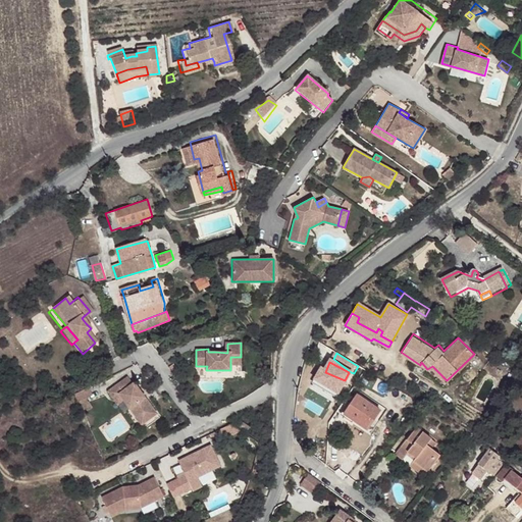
[(448,382),(447,380),(432,366),(427,369),(444,386),(448,382)]
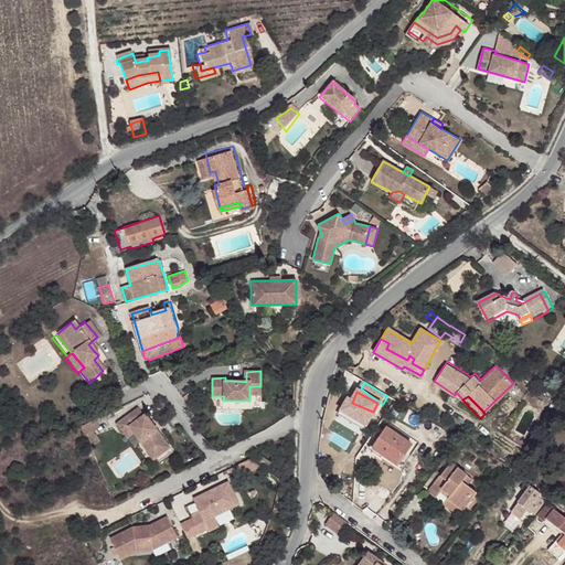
[(360,406),(358,414),(370,419),(373,412),(360,406)]
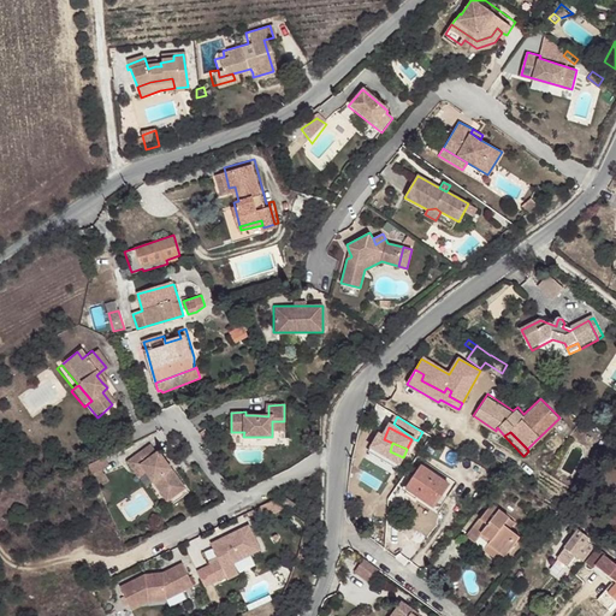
[(449,450),(440,444),(437,449),(446,455),(449,450)]
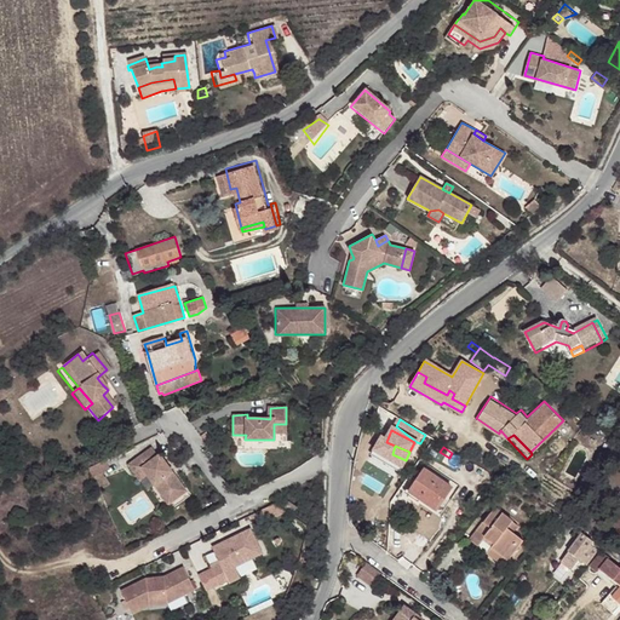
[(167,504),(185,492),(172,474),(170,475),(165,466),(167,465),(160,454),(158,457),(151,448),(128,464),(132,470),(139,465),(145,474),(167,504)]
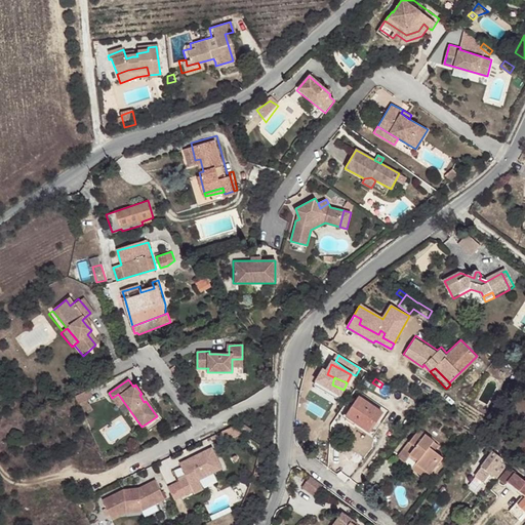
[(88,388),(74,395),(77,403),(87,398),(92,396),(88,388)]
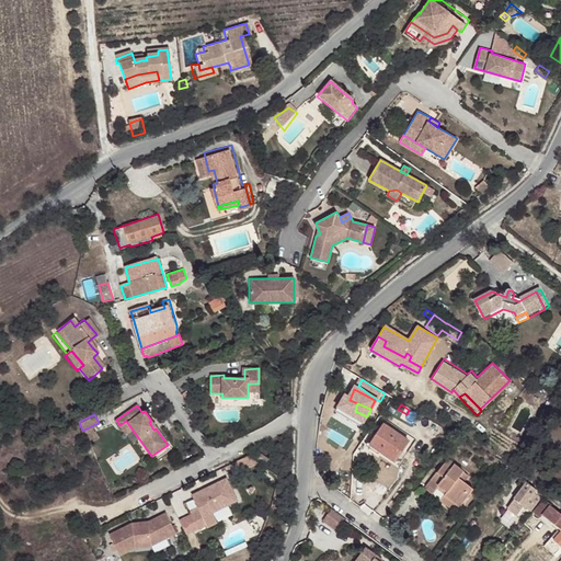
[(125,434),(132,428),(126,421),(119,425),(125,434)]
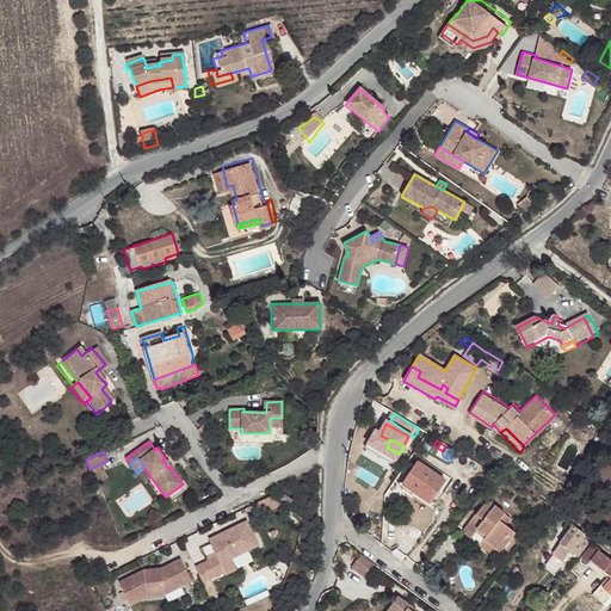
[(102,463),(90,469),(96,481),(107,475),(104,468),(103,469),(102,463)]
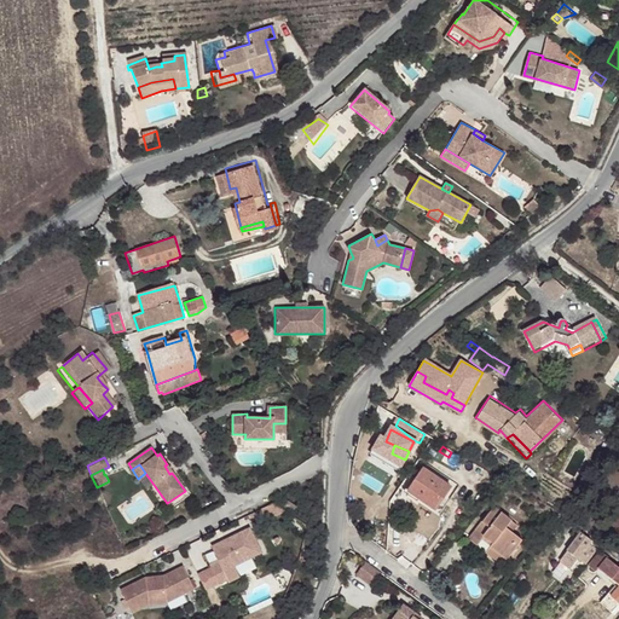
[(408,491),(434,509),(450,487),(423,469),(408,491)]
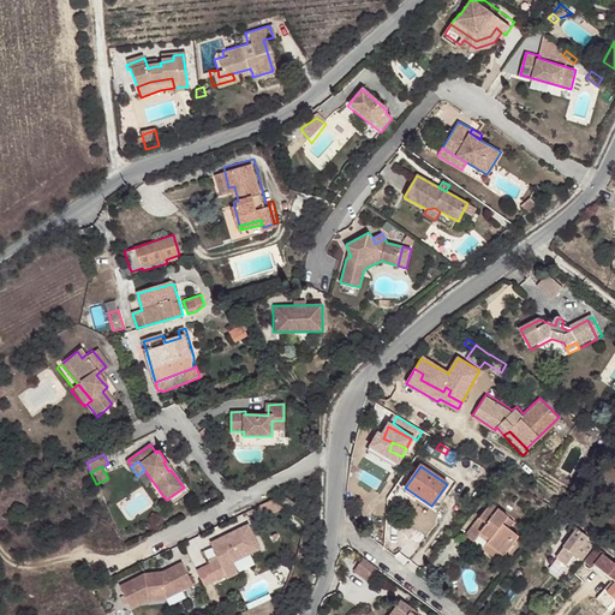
[(488,475),(478,469),(473,476),(483,482),(488,475)]
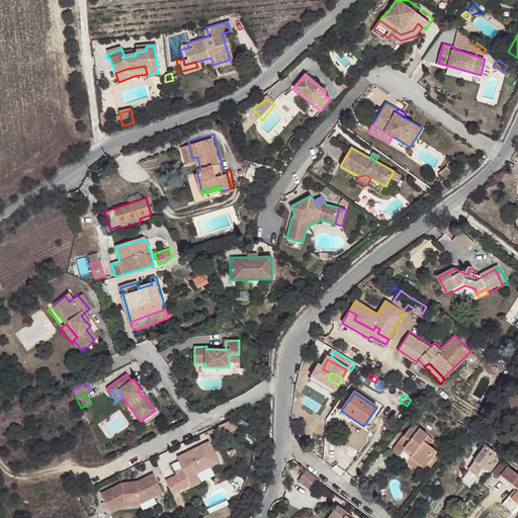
[(247,418),(249,413),(239,409),(237,415),(247,418)]
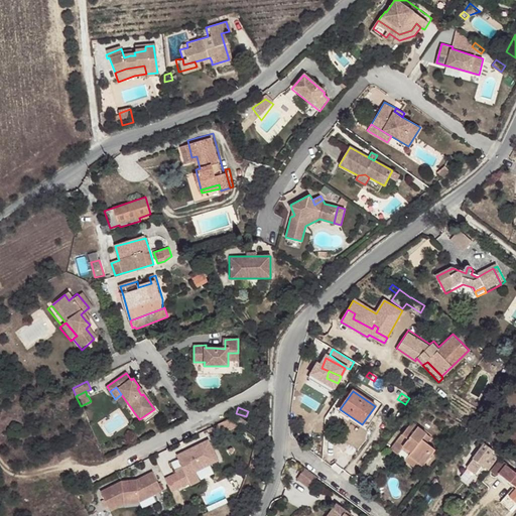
[(157,413),(154,409),(139,419),(135,422),(138,426),(157,413)]
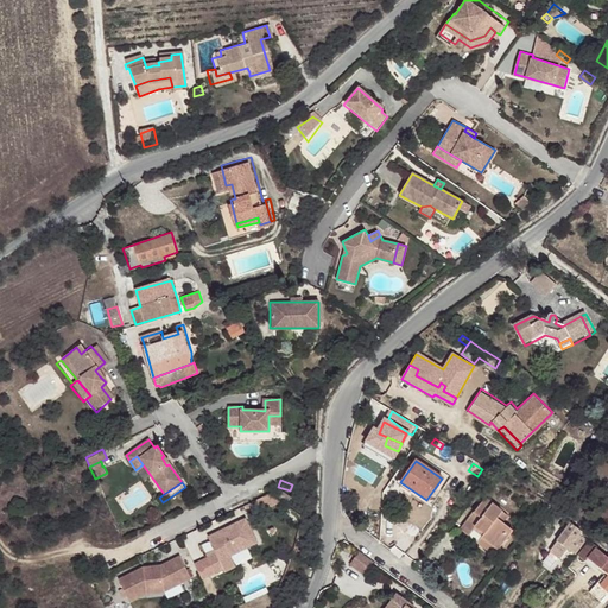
[(12,505),(26,498),(23,491),(7,498),(12,505)]
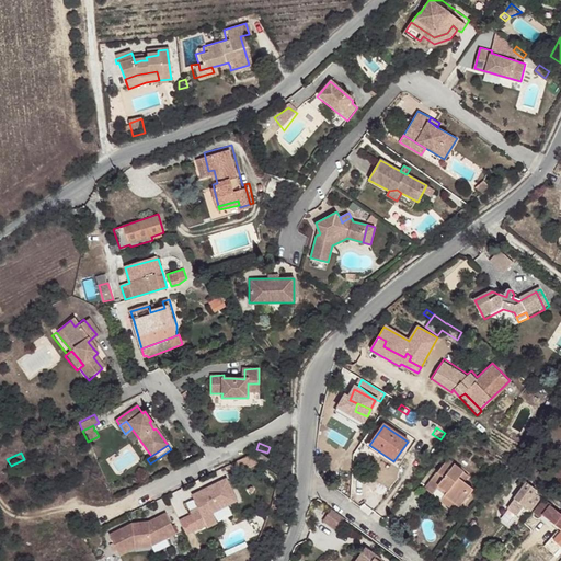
[(459,480),(465,474),(449,461),(425,489),(433,496),(439,489),(447,494),(446,496),(460,510),(474,493),(465,485),(459,480)]
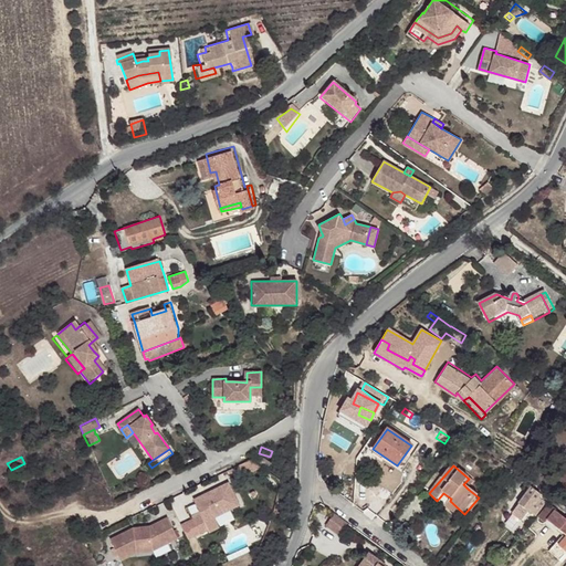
[(501,486),(506,480),(503,477),(496,483),(501,486)]
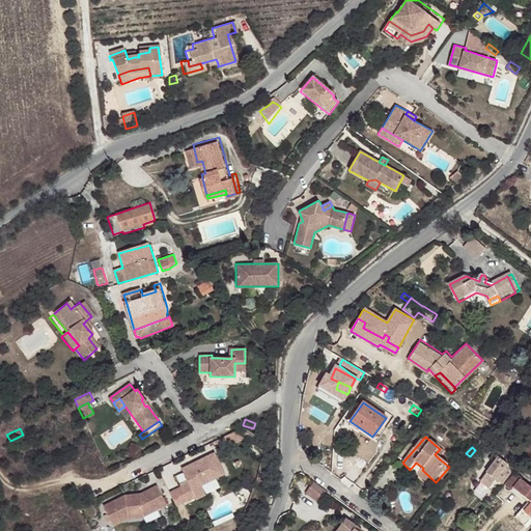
[(445,453),(440,449),(435,454),(440,459),(445,453)]
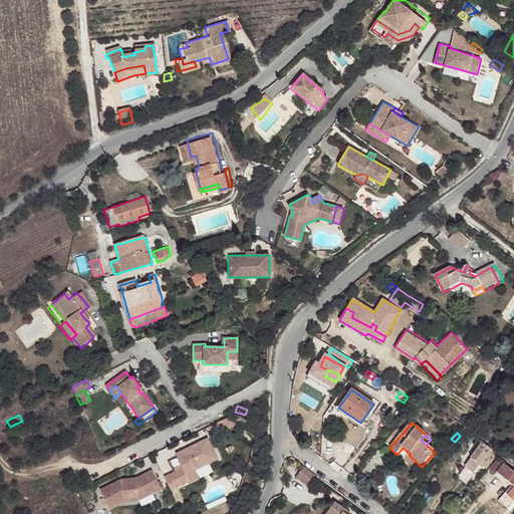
[(175,470),(181,483),(189,480),(185,472),(216,457),(207,438),(176,453),(182,466),(175,470)]
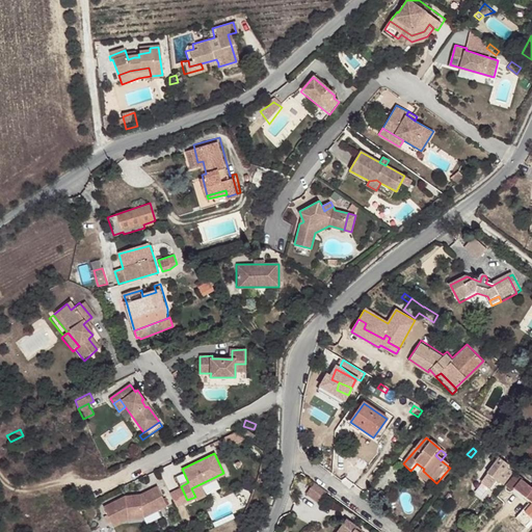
[(488,475),(499,481),(509,464),(499,458),(488,475)]
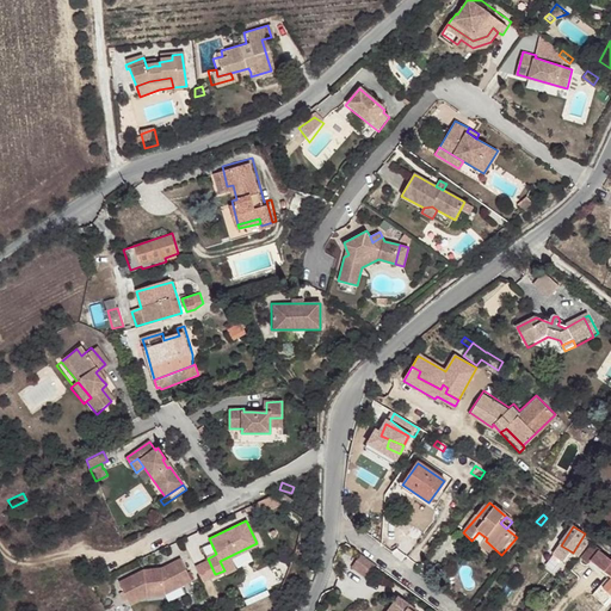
[(585,534),(573,553),(578,555),(588,536),(585,534)]
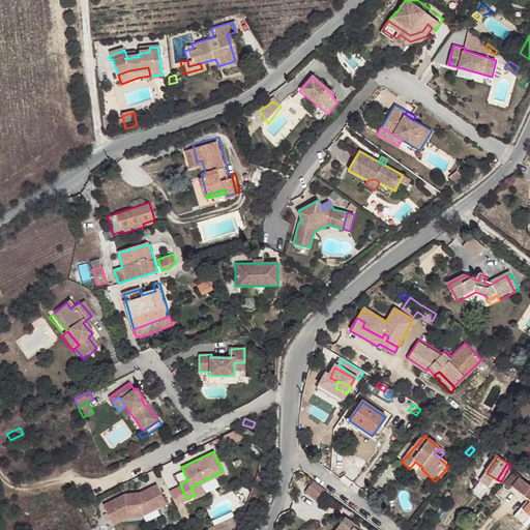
[(435,481),(421,469),(416,475),(431,487),(435,481)]
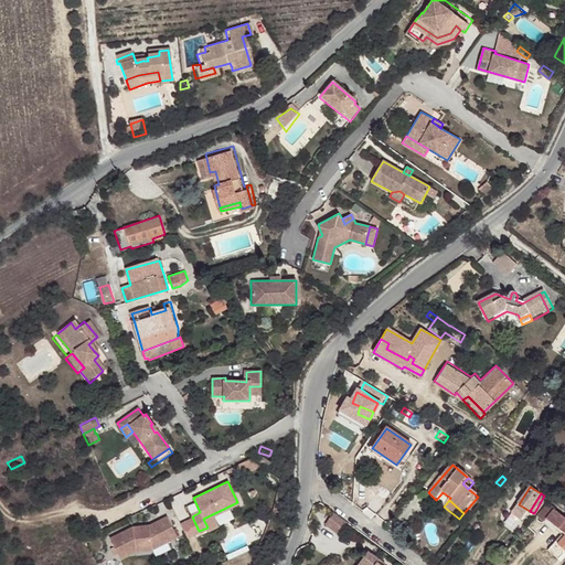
[(546,518),(564,534),(564,514),(550,501),(537,515),(544,521),(546,518)]
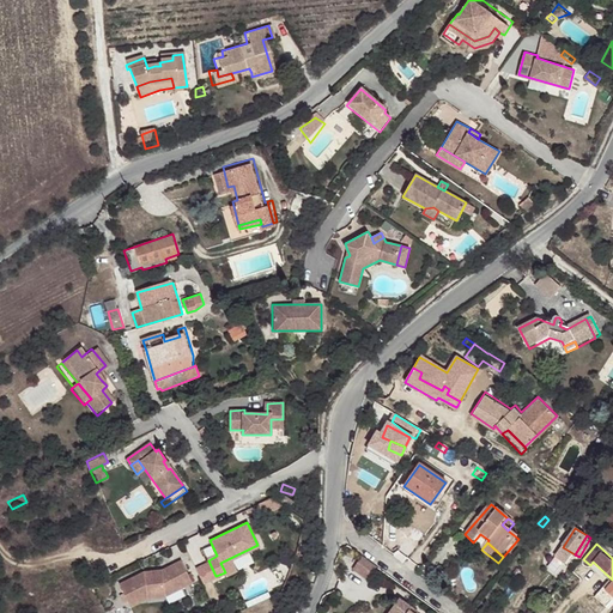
[(572,559),(575,554),(563,547),(560,552),(572,559)]
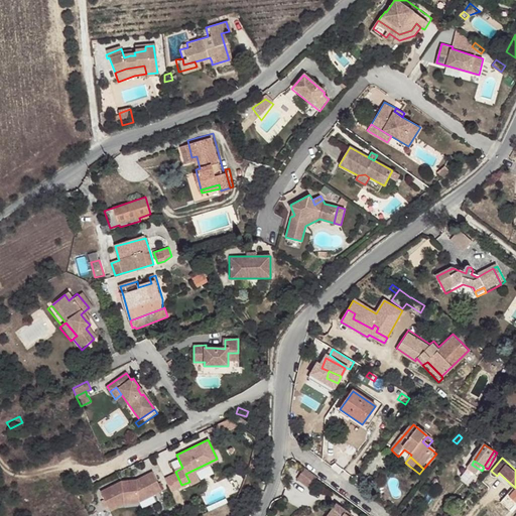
[(312,488),(319,479),(305,468),(298,478),(312,488)]
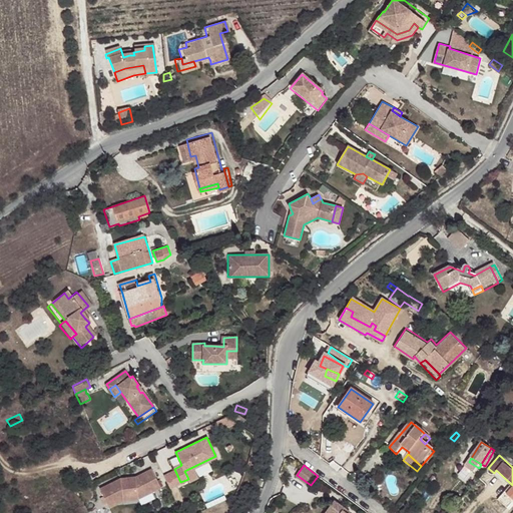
[(119,477),(99,488),(102,495),(99,497),(102,504),(106,502),(107,505),(121,499),(137,498),(160,487),(150,468),(137,475),(136,473),(119,477)]
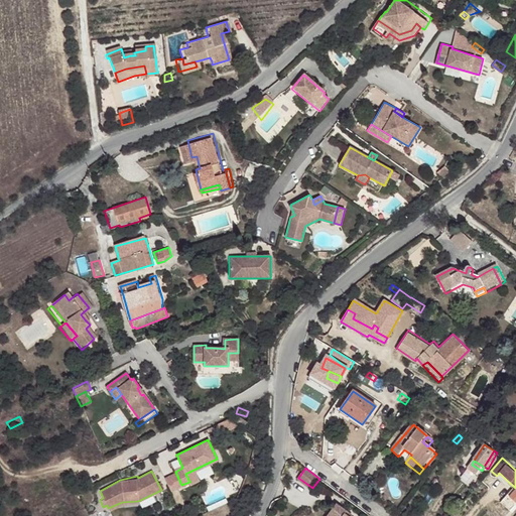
[(347,515),(345,514),(347,511),(337,504),(328,515),(347,515)]
